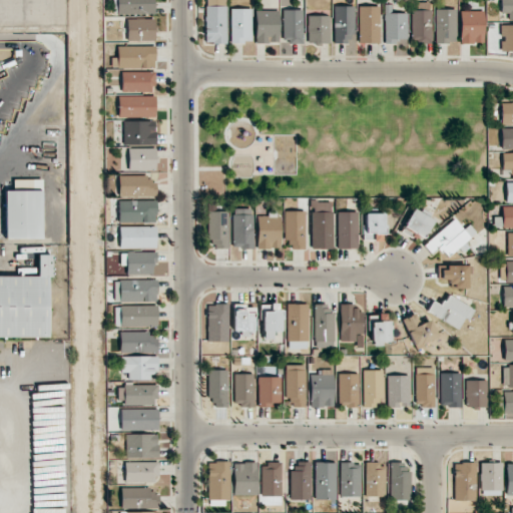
[(154,14),(153,0),(113,0),(114,14),(154,14)]
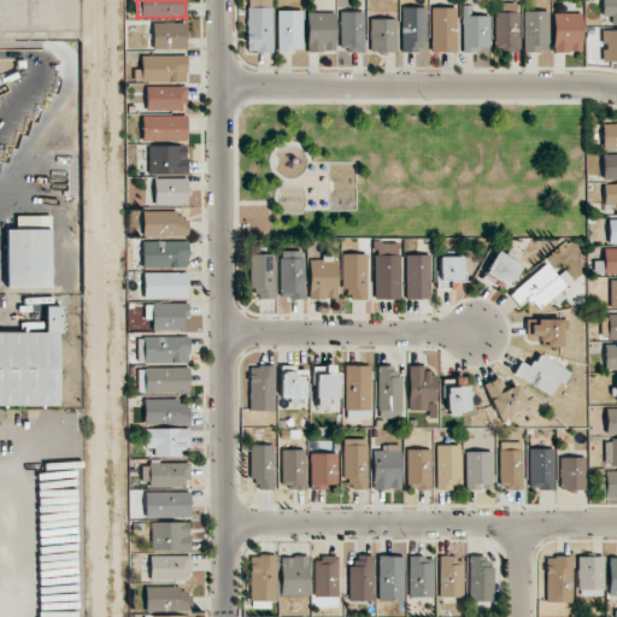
[(616,0),(601,0),(603,16),(611,16),(611,24),(616,24),(616,0)]
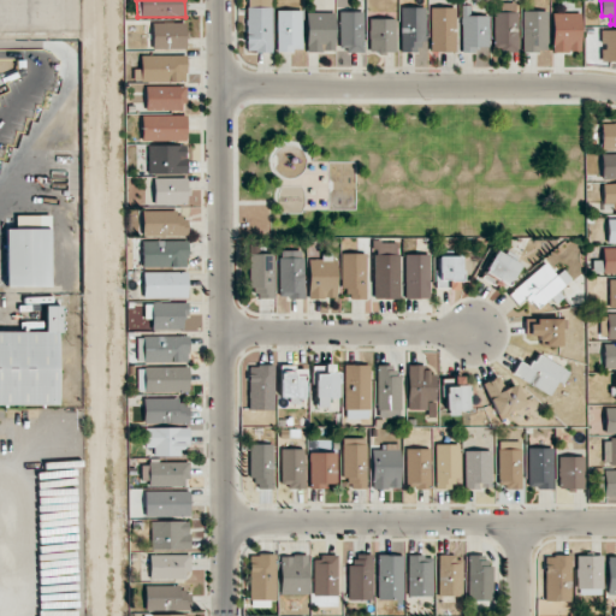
[(493,12),(495,51),(519,49),(517,10),(510,10),(509,4),(502,4),(502,12),(493,12)]
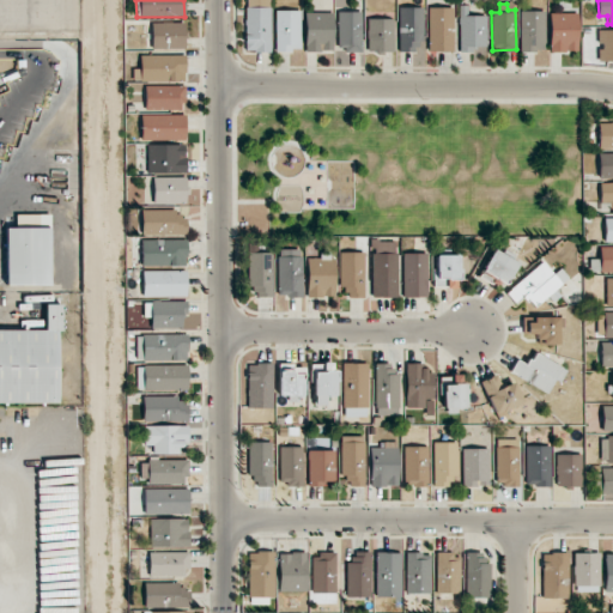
[(487,16),(467,16),(468,6),(460,5),(459,52),(475,53),(475,47),(486,47),(487,16)]
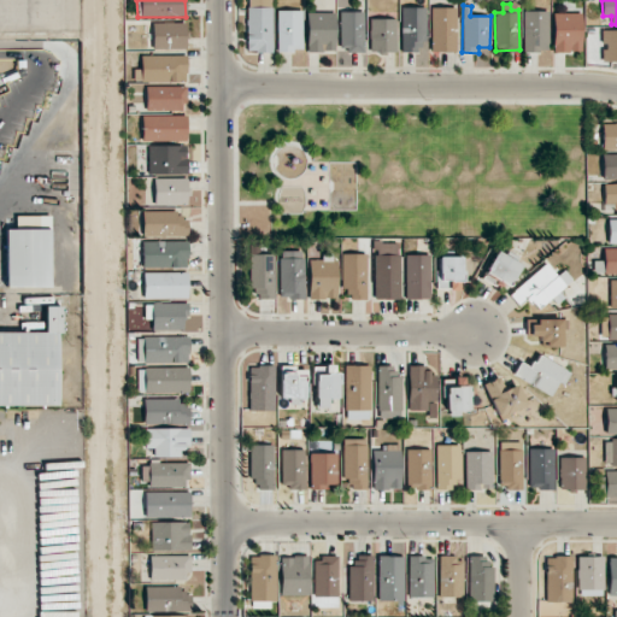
[(425,7),(403,7),(401,52),(424,53),(425,7)]
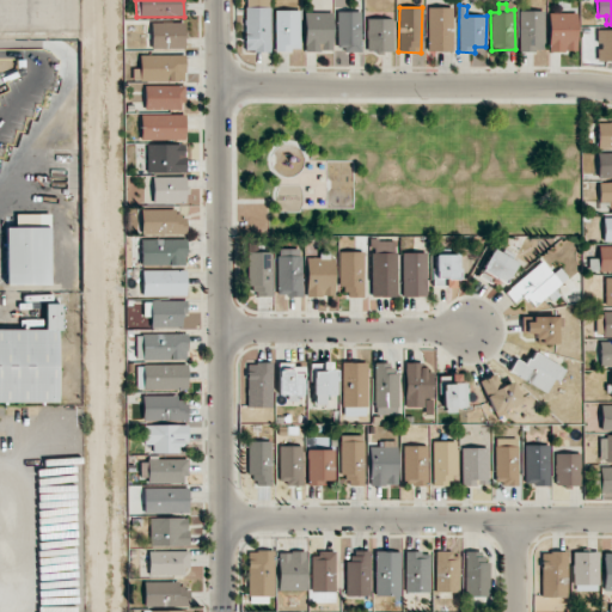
[(453,7),(428,7),(428,51),(453,51),(453,7)]
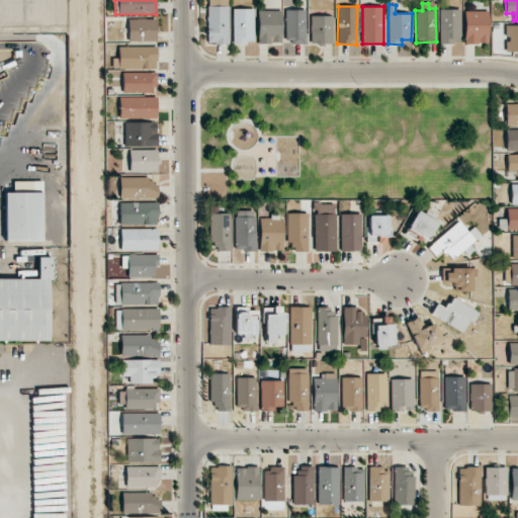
[(254,8),(233,8),(233,42),(254,42),(254,8)]
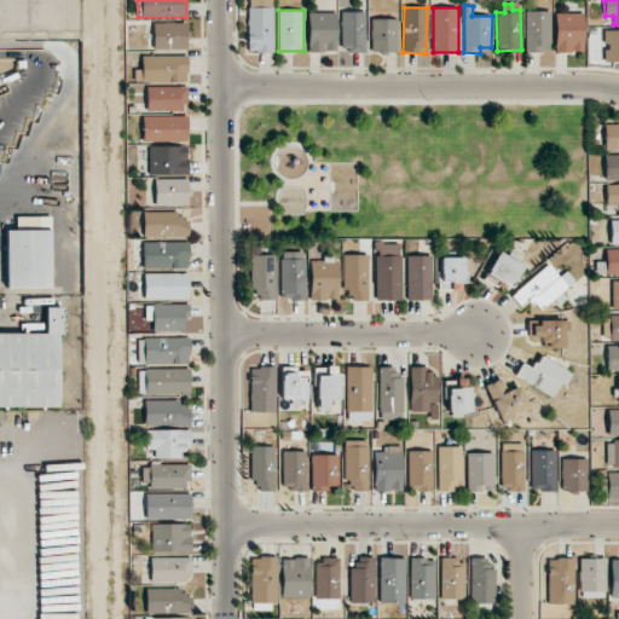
[(365,11),(341,12),(342,52),(365,52),(365,11)]
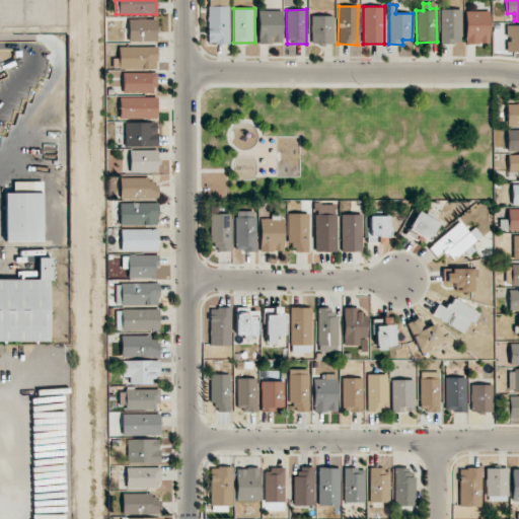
[(441,44),(461,44),(461,9),(441,9),(441,44)]
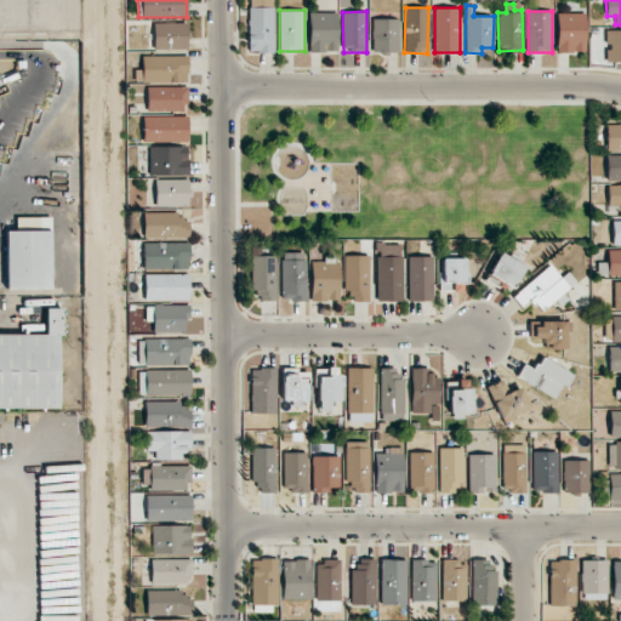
[(337,12),(309,12),(309,51),(337,51),(337,12)]
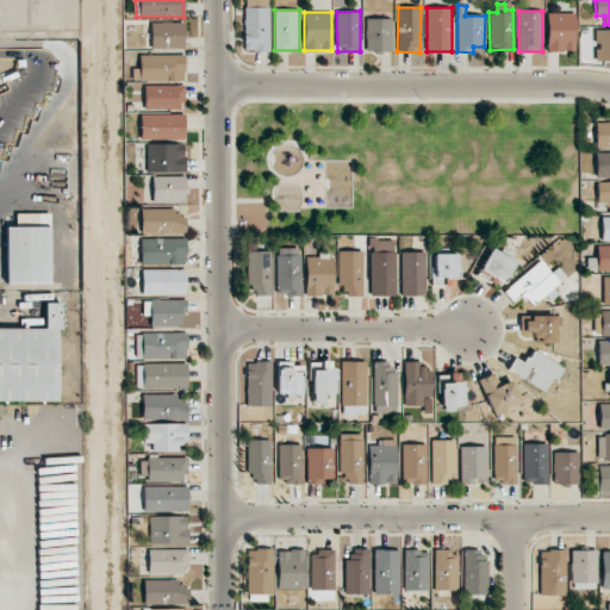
[(574,51),(576,13),(548,12),(547,51),(574,51)]
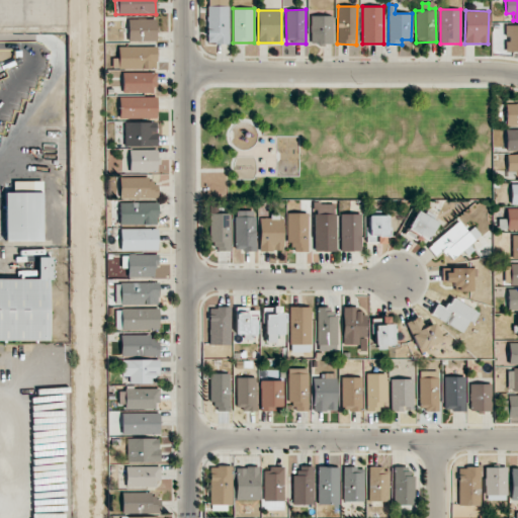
[(311,44),(333,44),(333,15),(311,15),(311,44)]
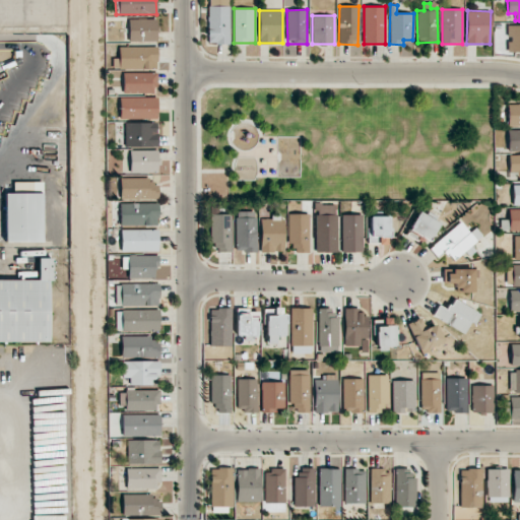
[(157,42),(156,18),(128,19),(129,42),(157,42)]
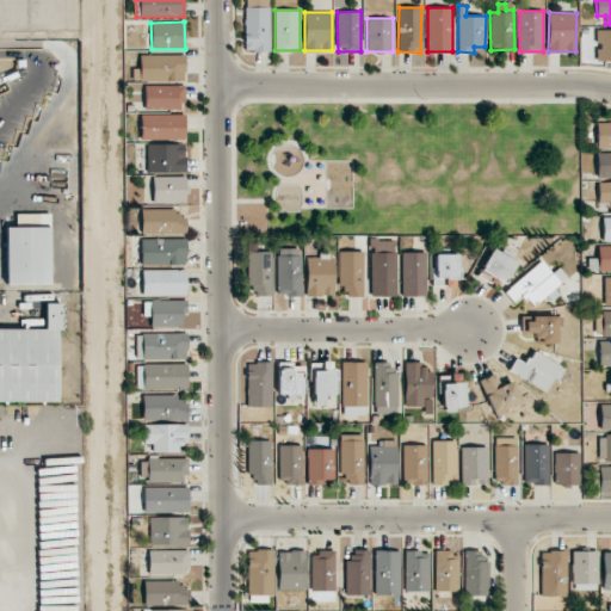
[(597,61),(610,60),(610,29),(597,30),(598,50),(597,50),(597,61)]
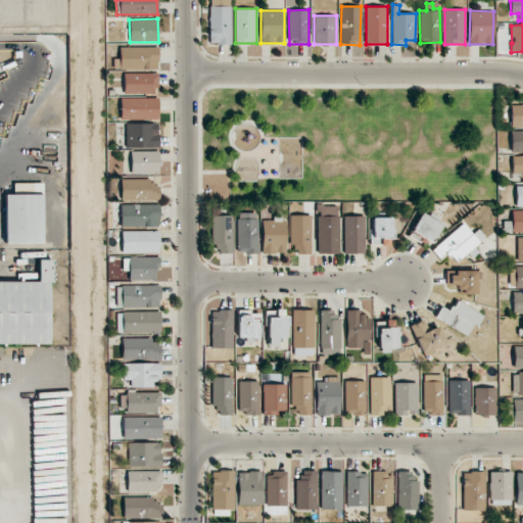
[(158,47),(120,47),(120,58),(112,58),(112,68),(157,69),(158,47)]
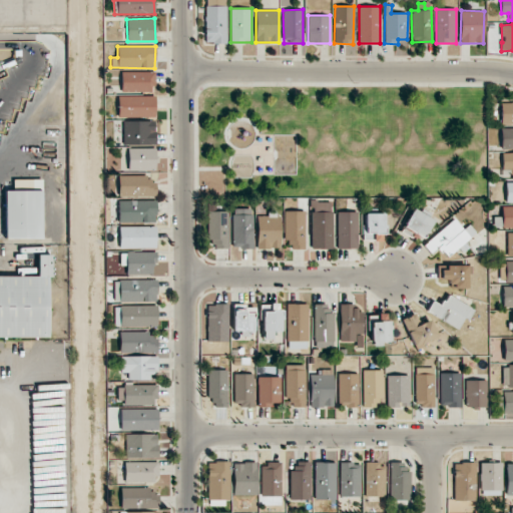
[(154,71),(120,72),(120,91),(154,91),(154,71)]
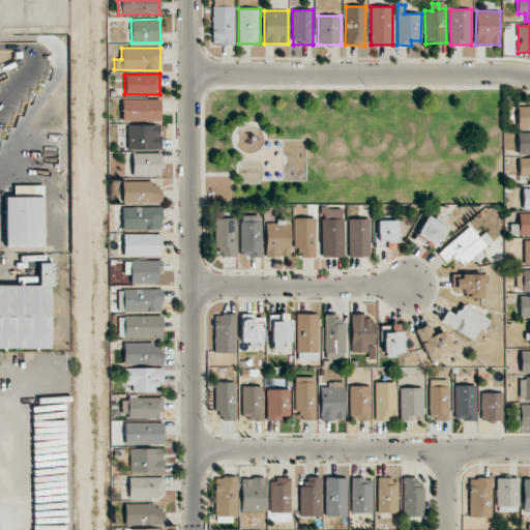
[(160,120),(160,99),(121,99),(121,121),(160,120)]
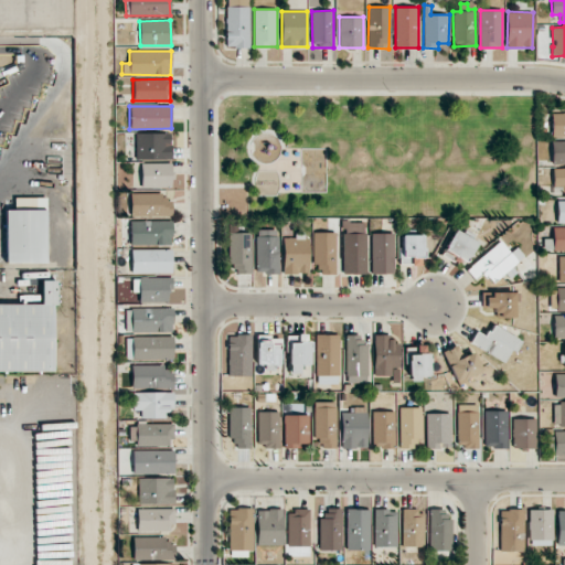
[(564,113),(552,114),(552,137),(564,136),(564,113)]
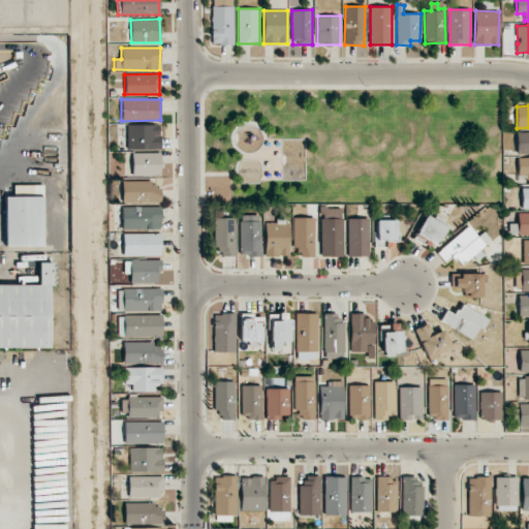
[(160,124),(126,125),(127,149),(160,149),(160,124)]
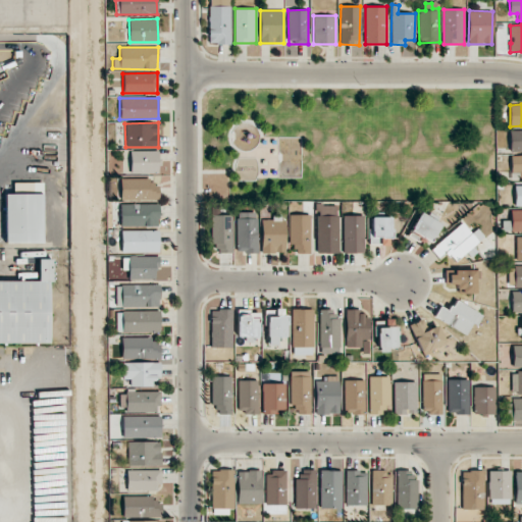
[(521,131),(510,132),(510,151),(521,151),(521,131)]
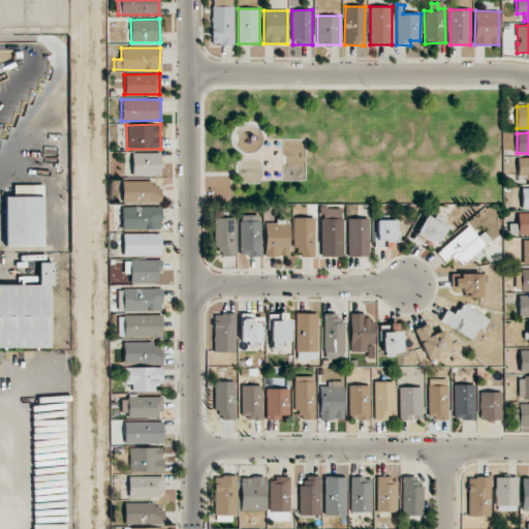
[(160,153),(132,153),(132,176),(160,175),(160,153)]
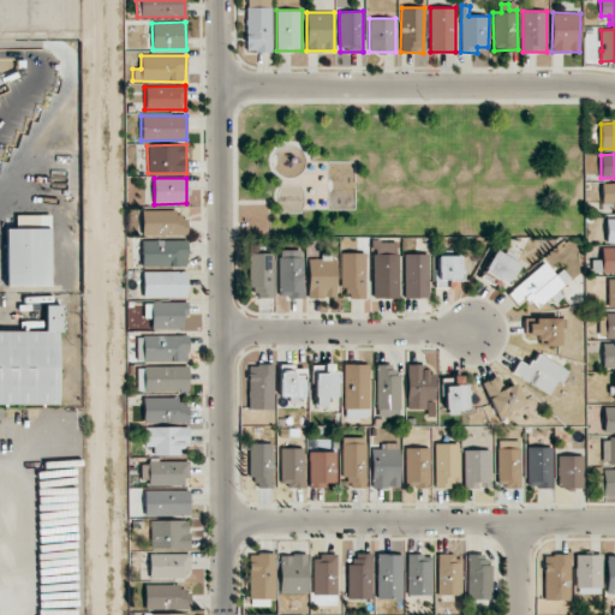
[(614,183),(602,183),(602,203),(614,202),(614,183)]
